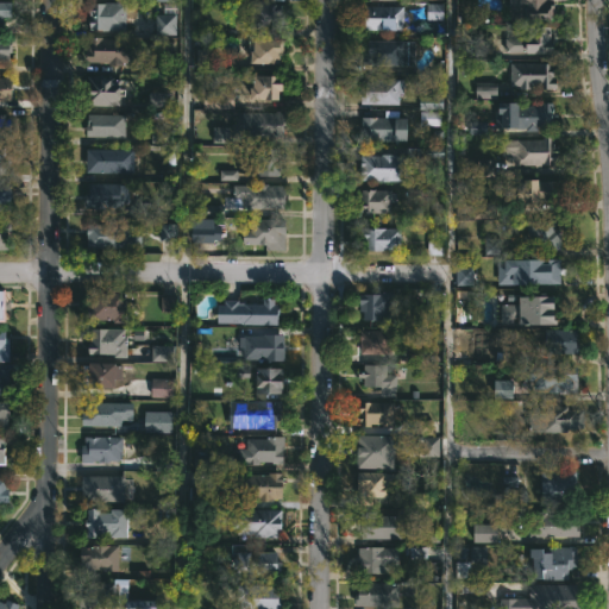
[(4,31),(0,31),(0,0),(12,0),(12,16),(4,16),(4,31)]
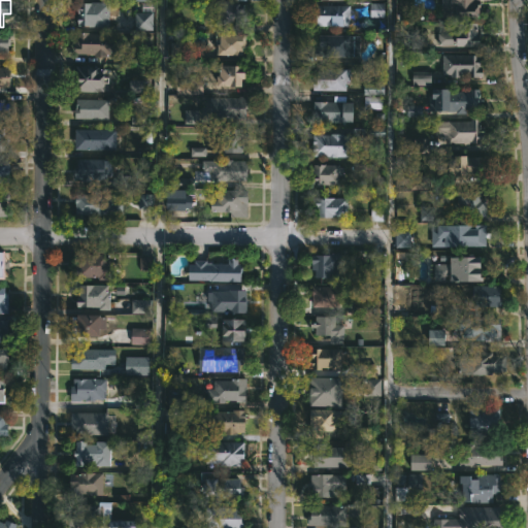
[(235,0),(235,3),(245,3),(245,17),(246,17),(246,25),(218,25),(219,7),(216,7),(216,0),(235,0)]
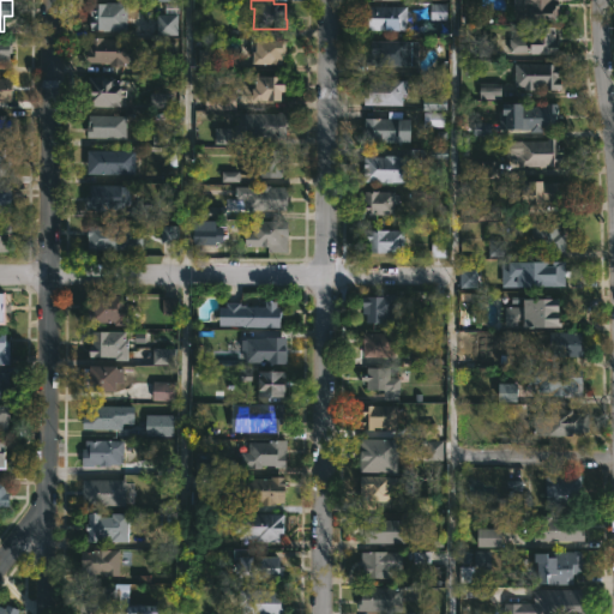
[(554,0),(554,1),(560,1),(560,18),(515,19),(515,0),(554,0)]
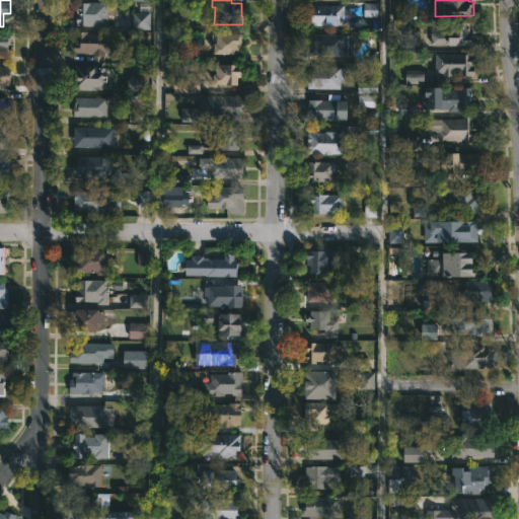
[(86,24),(76,24),(76,2),(106,1),(106,25),(86,24)]
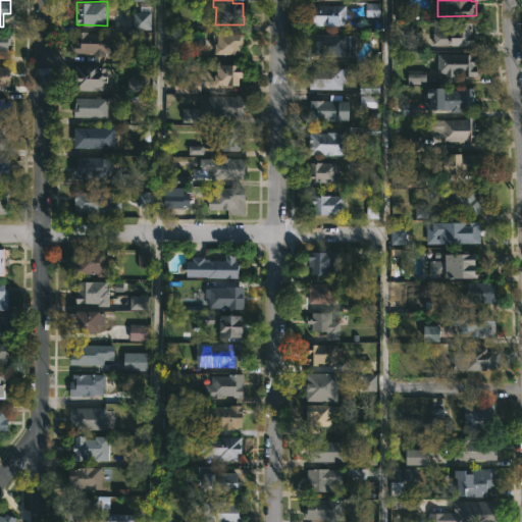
[(365,16),(379,16),(379,3),(366,3),(365,16)]
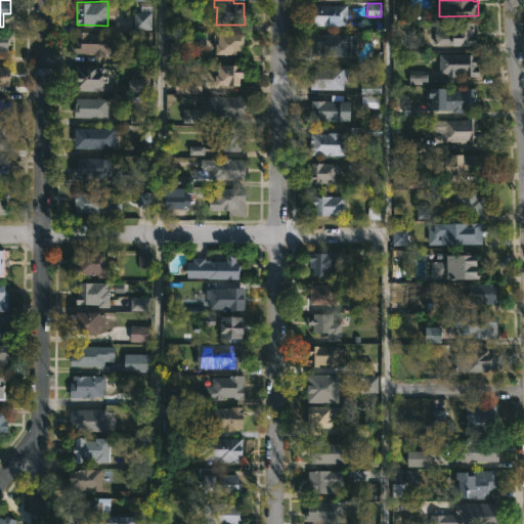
[(348,25),(313,25),(313,12),(315,12),(315,4),(348,4),(348,25)]
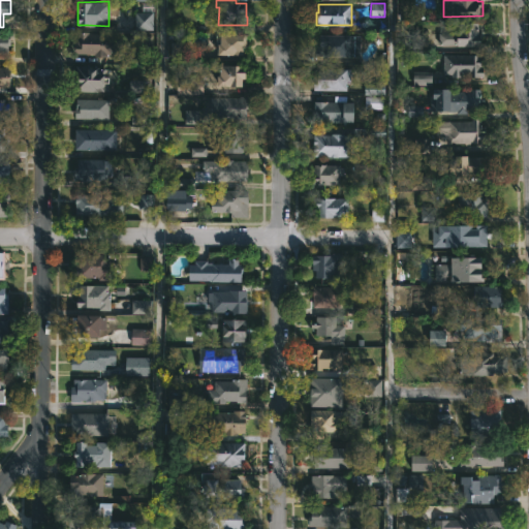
[(137,31),(135,31),(135,12),(154,12),(153,31),(137,31)]
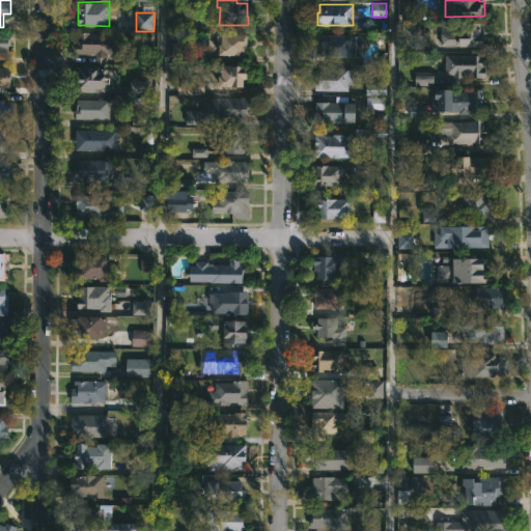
[(483,44),(443,44),(443,32),(460,32),(460,21),(483,21),(483,44)]
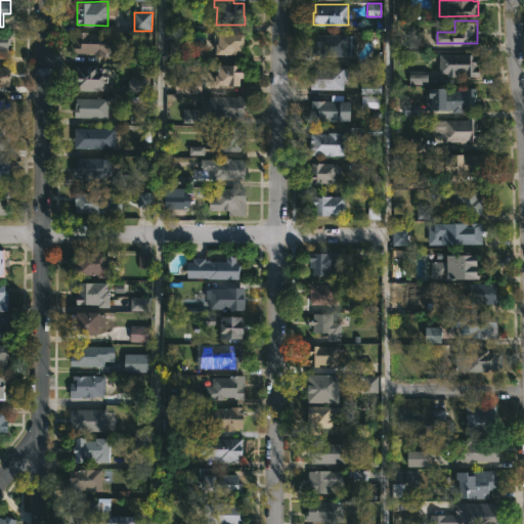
[(9,52),(0,52),(0,30),(11,31),(9,52)]
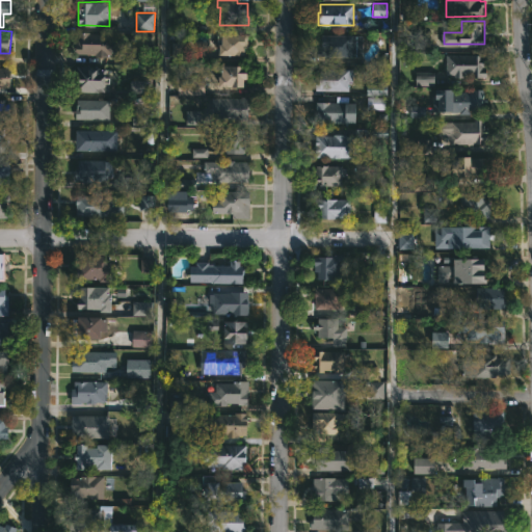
[(90,32),(123,34),(123,51),(112,51),(112,56),(77,56),(78,32),(90,32)]
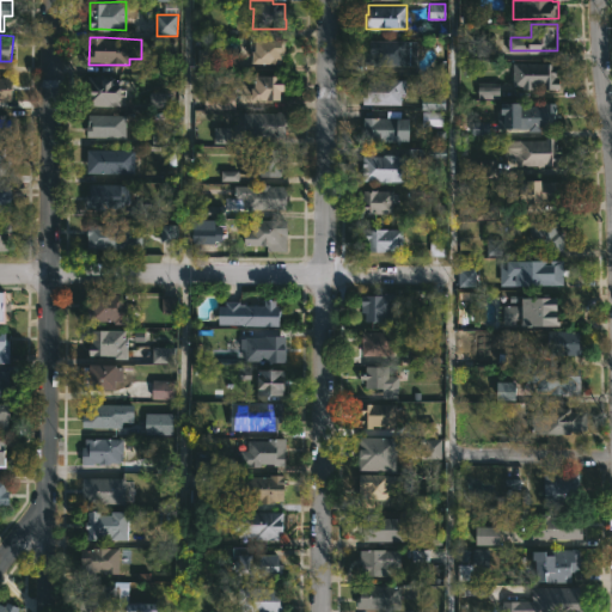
[(411,63),(368,63),(369,40),(411,40),(411,63)]
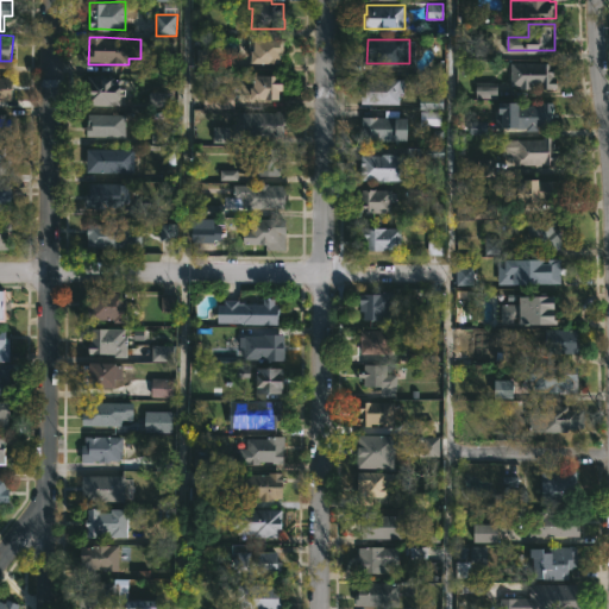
[(286,52),(286,56),(282,56),(282,66),(253,66),(253,52),(257,52),(257,41),(286,42),(286,52)]
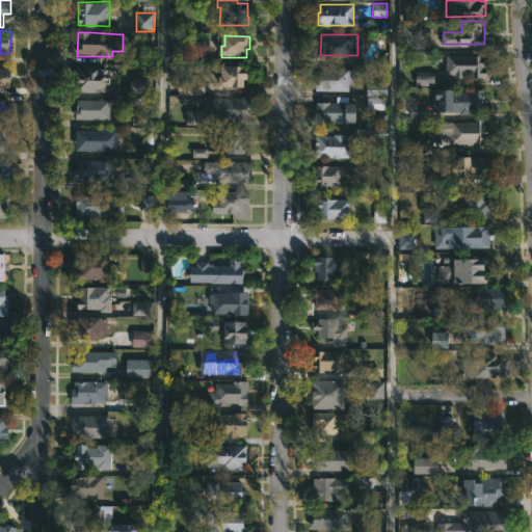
[(171,60),(186,61),(187,44),(173,43),(171,60)]
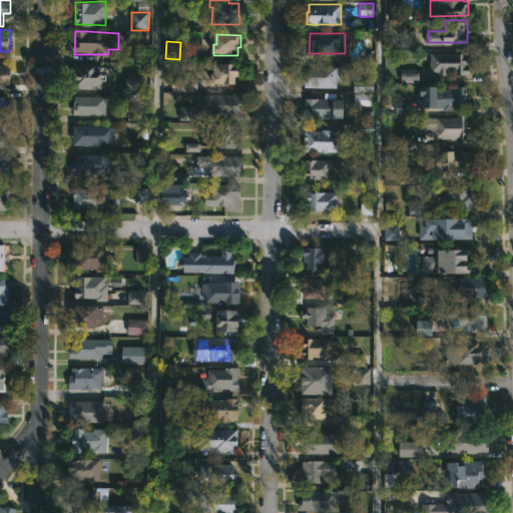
[(468,52),(467,64),(471,64),(470,73),(457,73),(457,71),(449,71),(449,74),(431,72),(431,52),(468,52)]
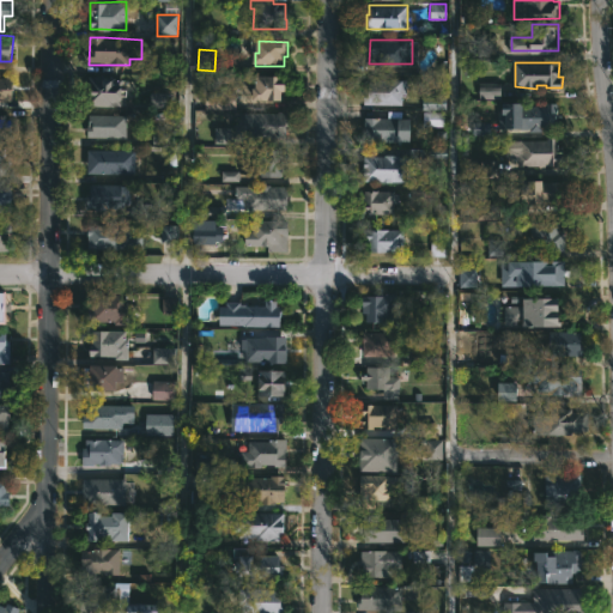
[(289,85),(289,91),(284,91),(284,101),(255,99),(258,74),(284,76),(284,77),(290,78),(289,85)]
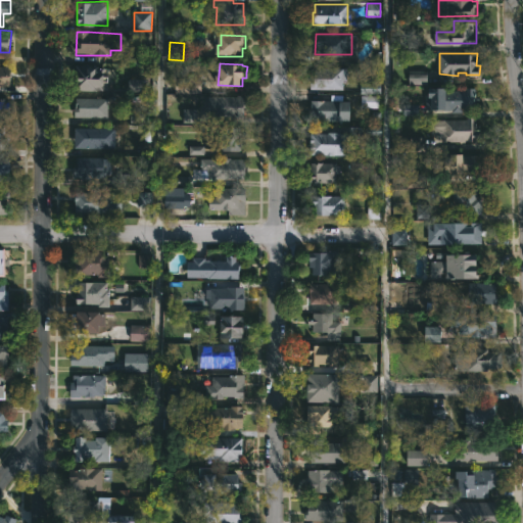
[(105,68),(105,76),(108,76),(108,82),(105,82),(105,89),(76,89),(76,64),(105,64),(105,68)]
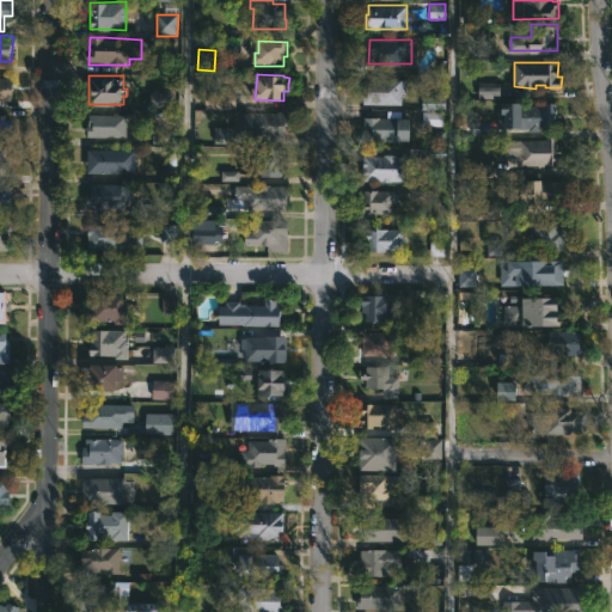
[(0,101),(0,77),(13,77),(13,101),(0,101)]
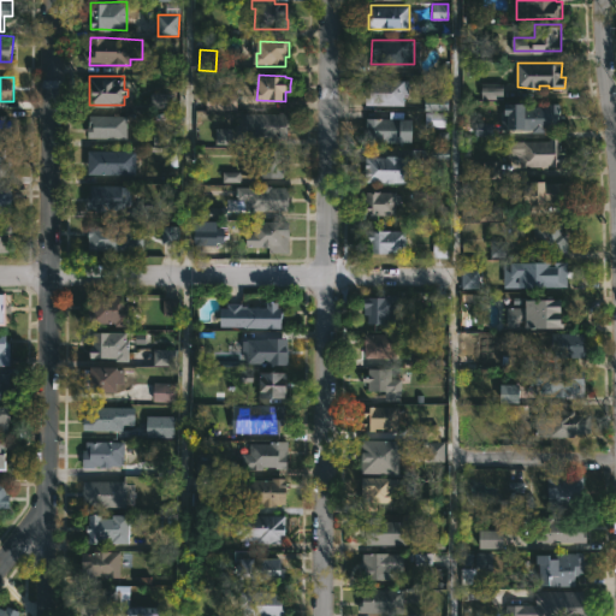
[(410,80),(410,94),(406,94),(406,105),(367,104),(367,89),(373,89),(373,78),(410,80)]
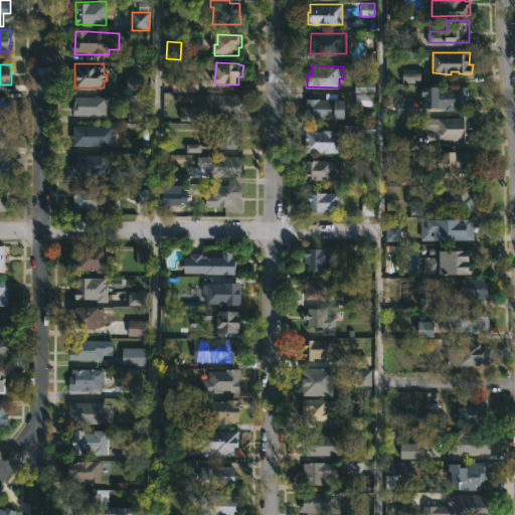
[(401,83),(419,83),(419,70),(401,69),(401,83)]
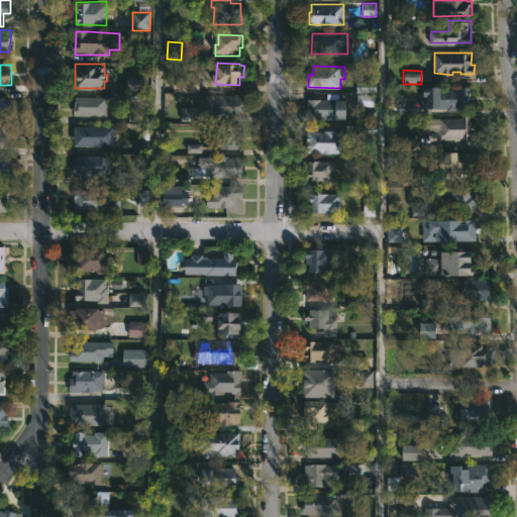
[(199,91),(174,91),(174,76),(199,76),(199,91)]
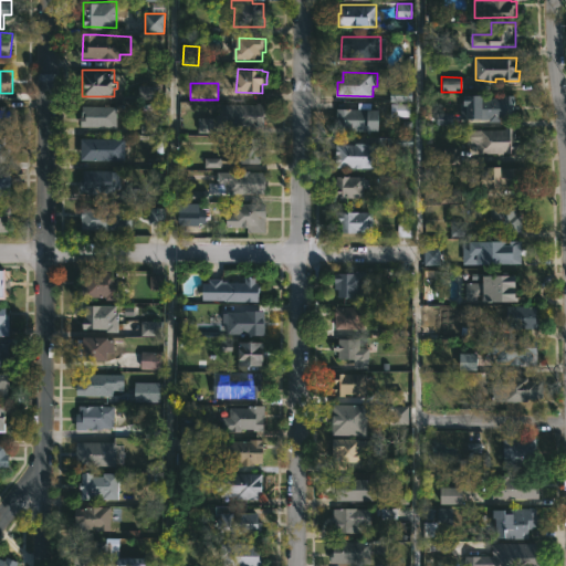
[(153,86),(138,86),(138,100),(153,100),(153,86)]
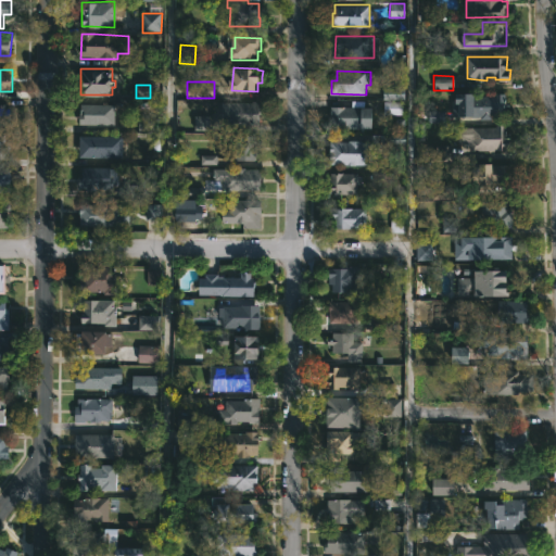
[(403,99),(403,89),(382,89),(382,99),(403,99)]
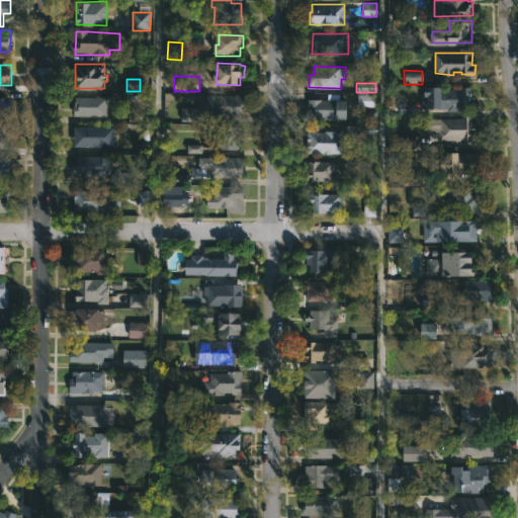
[(444,85),(444,89),(461,89),(461,86),(471,86),(471,95),(477,95),(477,99),(473,99),(473,107),(458,107),(458,110),(448,110),(448,108),(422,108),(422,93),(427,93),(427,85),(444,85)]
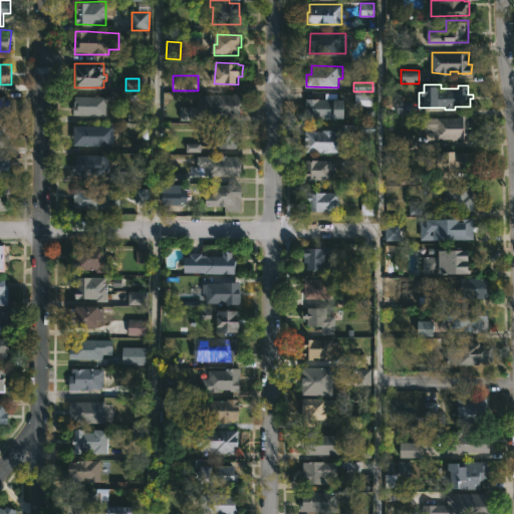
[(243,93),(243,98),(241,98),(240,114),(211,113),(212,106),(205,106),(206,93),(243,93)]
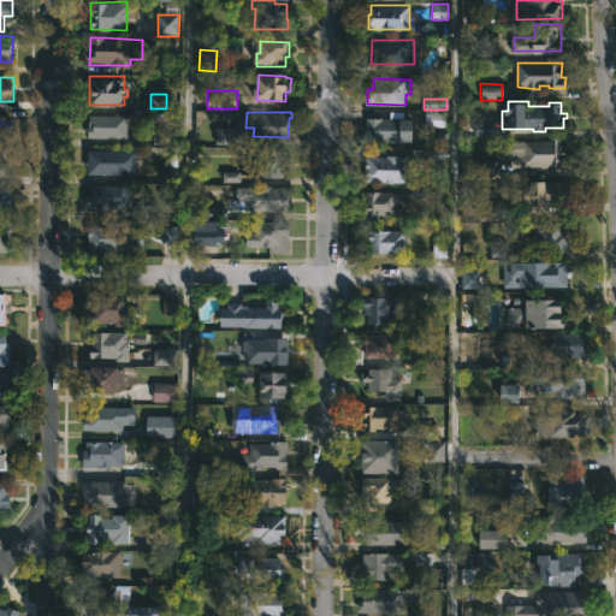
[(7,116),(7,119),(12,119),(12,134),(7,134),(7,138),(0,138),(0,113),(7,114),(7,116)]
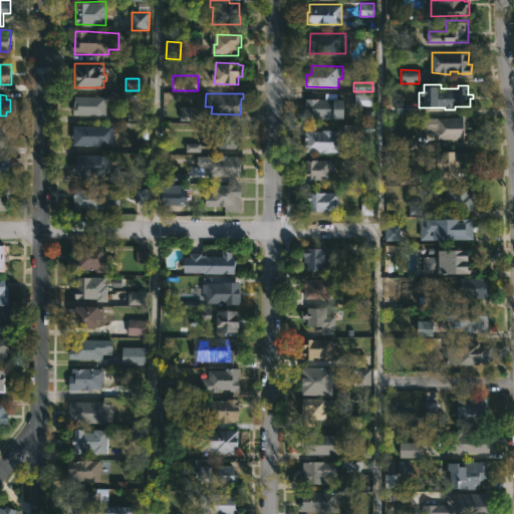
[(354,105),(371,106),(371,95),(354,94),(354,105)]
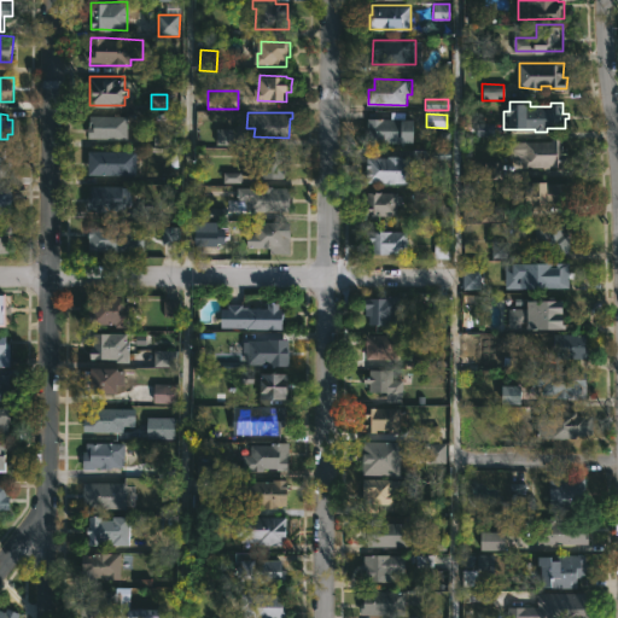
[(128,139),(89,138),(91,115),(128,115),(128,139)]
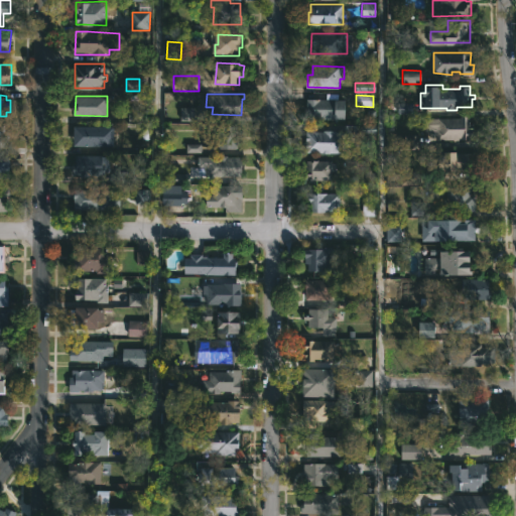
[(348,119),(309,119),(309,98),(348,98),(348,119)]
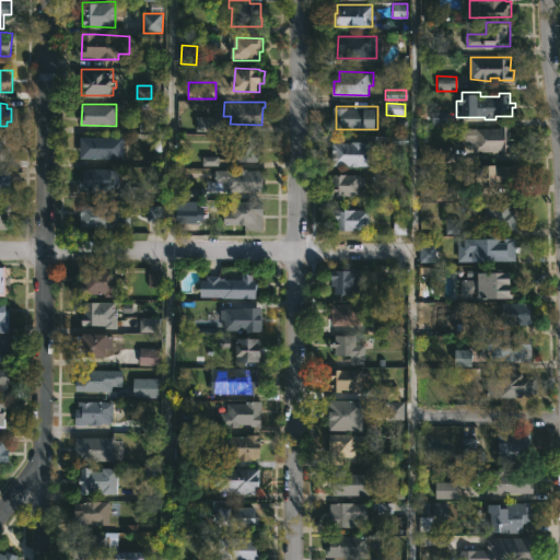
[(139,131),(154,131),(154,116),(139,116),(139,131)]
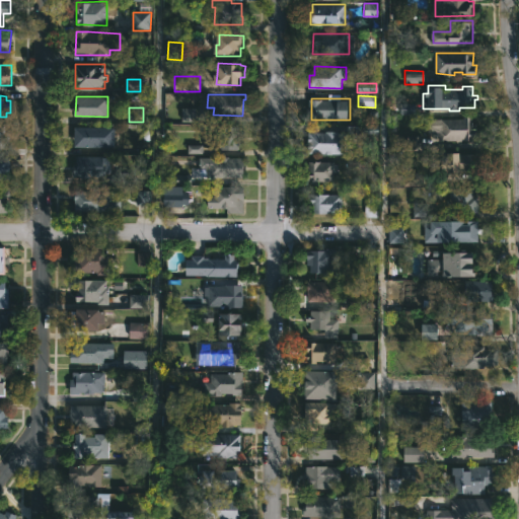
[(181,123),(195,123),(195,107),(181,107),(181,123)]
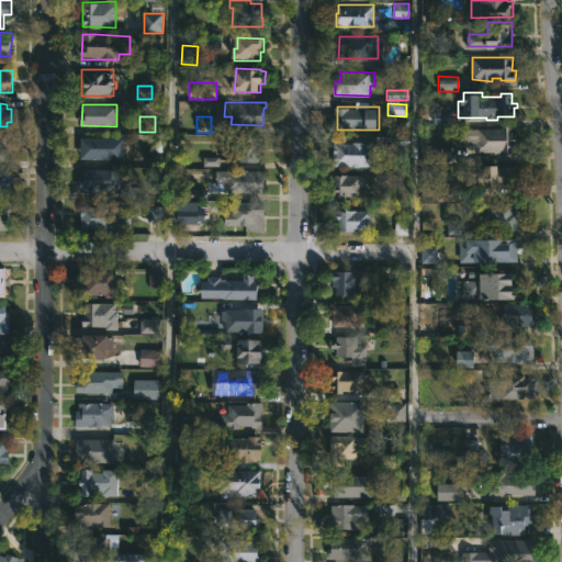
[(514,125),(514,132),(517,132),(518,150),(476,152),(476,142),(463,142),(463,128),(502,127),(502,125),(514,125)]
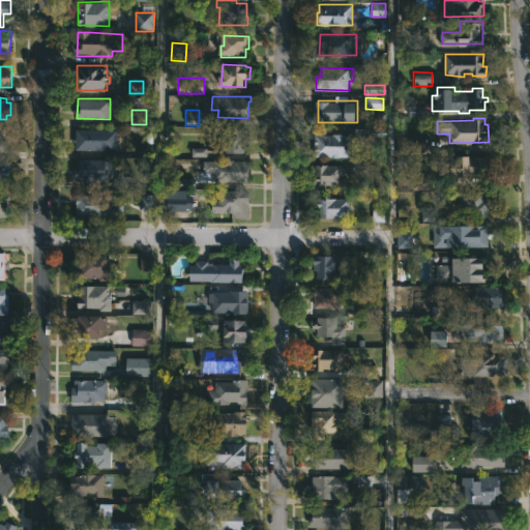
[(0,126),(6,127),(5,134),(10,134),(9,144),(5,144),(5,150),(0,150),(0,126)]
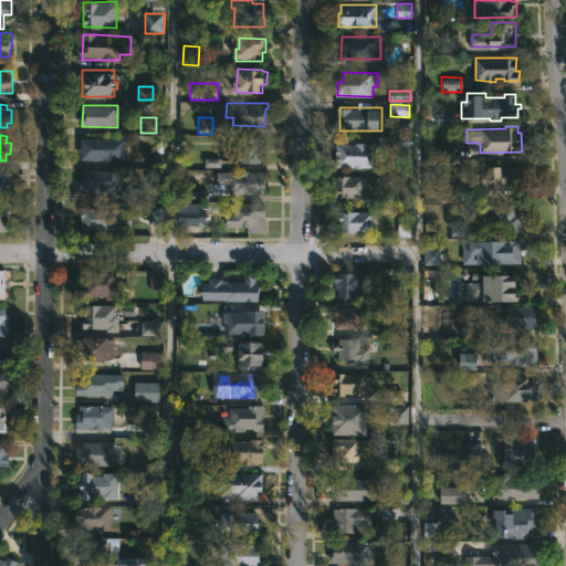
[(392,137),(391,159),(379,159),(379,167),(336,167),(337,143),(369,143),(369,144),(379,144),(379,136),(392,137)]
